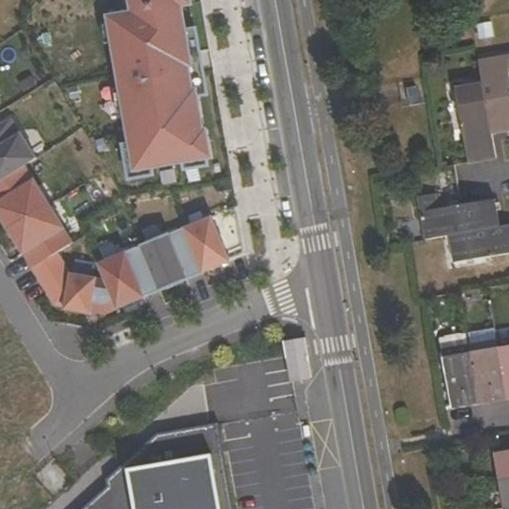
[(194,15),(192,0),(121,0),(125,20),(104,23),(131,181),(212,168),(186,16),(194,15)]
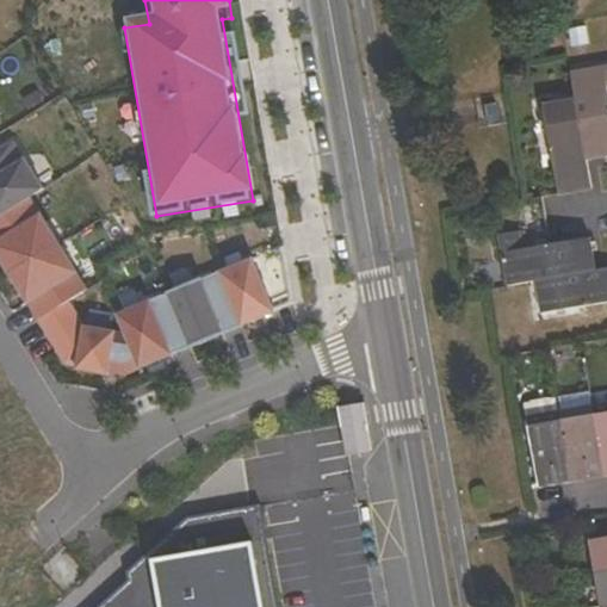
[(606,62),(569,69),(574,97),(586,159),(606,155),(606,123),(606,116),(606,115),(606,90),(606,86),(606,85),(606,62)]
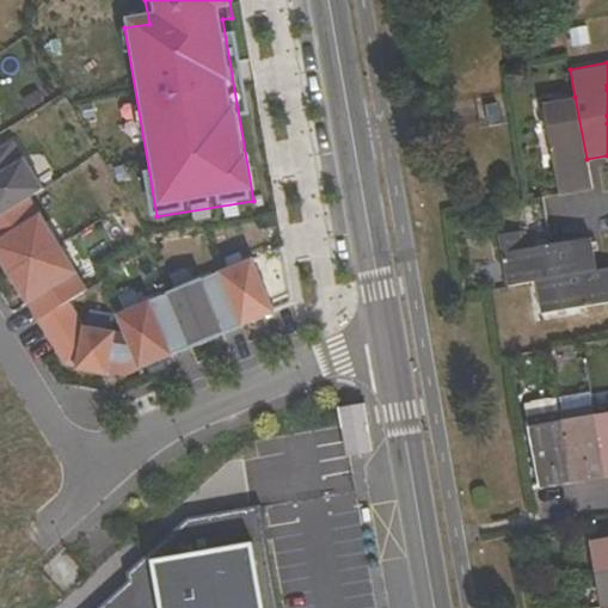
[(590,189),(588,171),(578,172),(577,160),(587,159),(575,97),(542,103),(557,195),(590,189)]
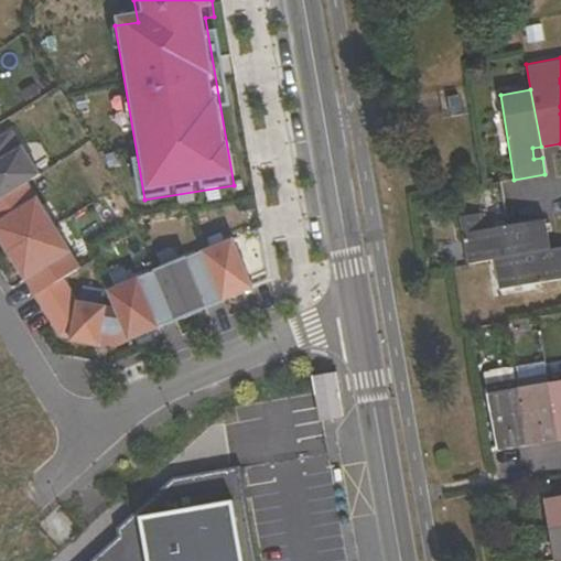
[(456,94),(446,96),(449,110),(459,108),(456,94)]
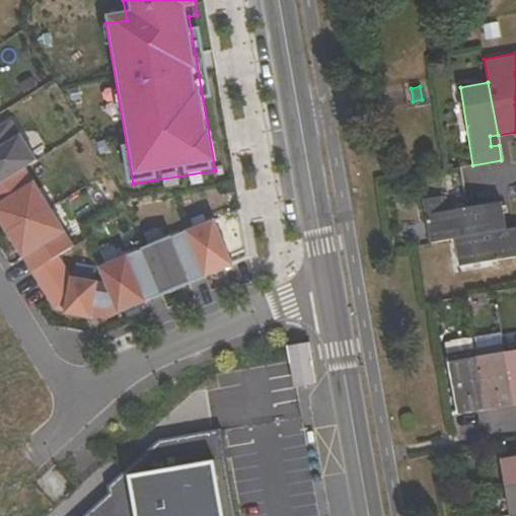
[(0,187),(37,165),(9,121),(0,127),(0,187)]
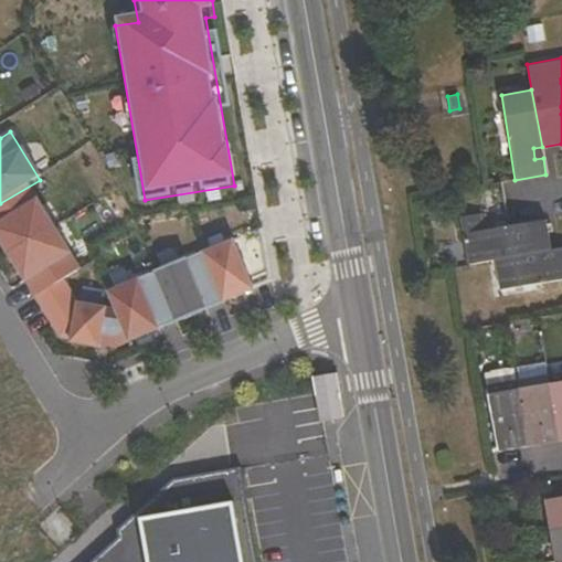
[(35,203),(0,224),(0,252),(4,260),(52,230),(35,203)]
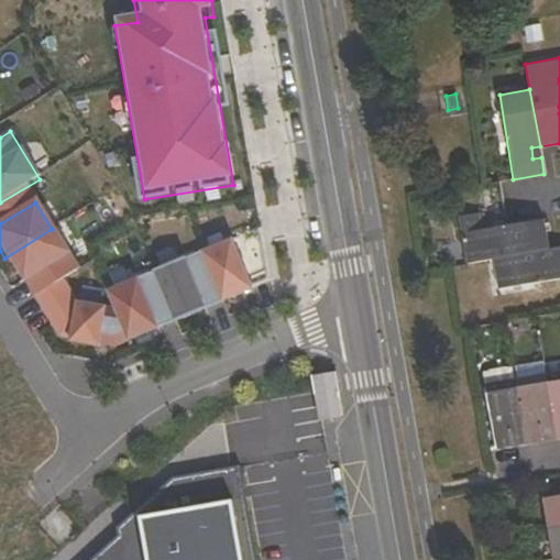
[(458,213),(465,262),(493,257),(549,248),(544,217),(516,221),(516,226),(507,228),(507,223),(481,227),(478,210),(458,213)]
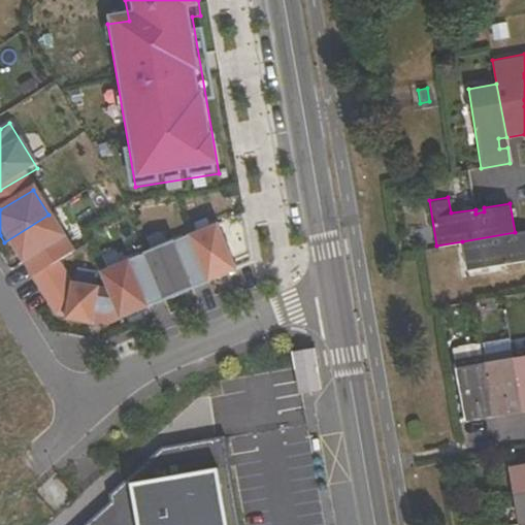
[(48,215),(4,242),(19,266),(64,238),(48,215)]
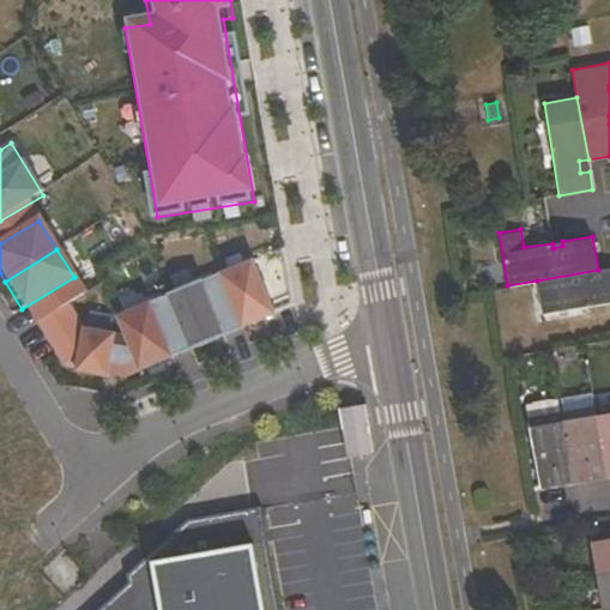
[(251,264),(219,277),(240,327),(271,314),(251,264)]
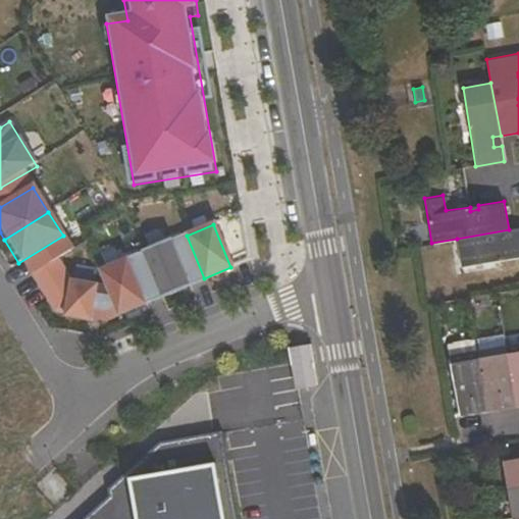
[(518,226),(517,227),(518,236),(510,237),(509,229),(457,239),(462,266),(518,256),(518,226)]
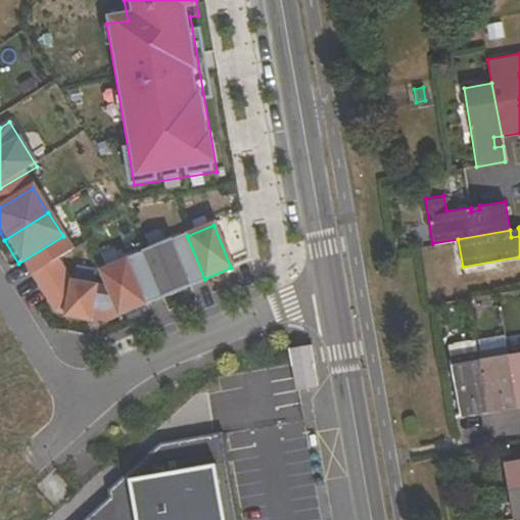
[(169,242),(142,253),(159,296),(187,285),(169,242)]
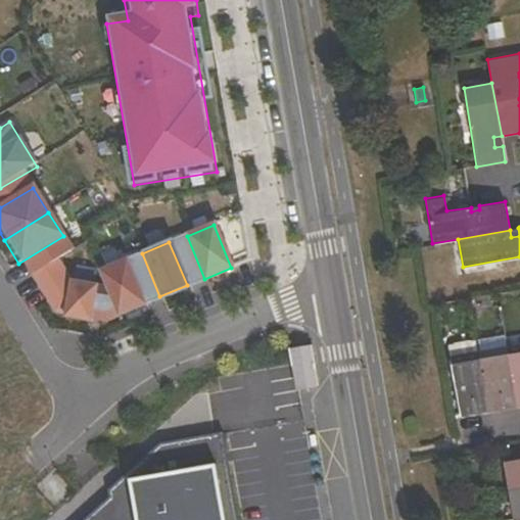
[(58,258),(31,276),(48,301),(69,287),(71,282),(71,277),(58,258)]
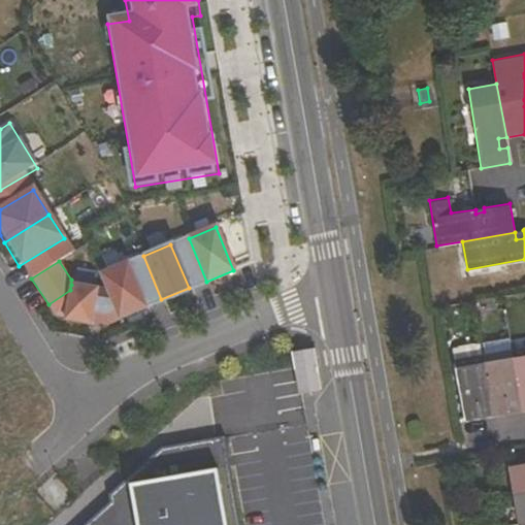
[(127,262),(100,273),(118,317),(145,305),(127,262)]
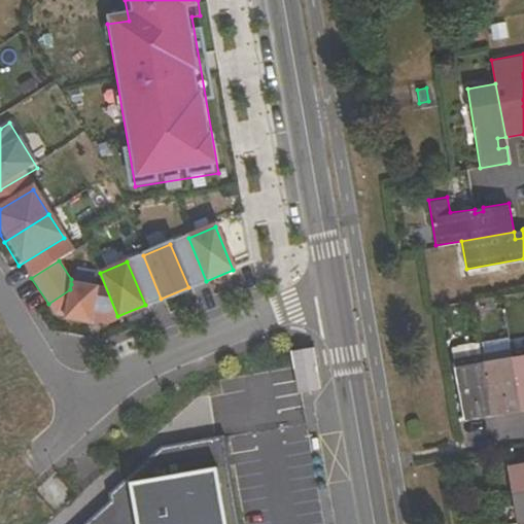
[(96,287),(71,284),(70,289),(65,323),(91,327),(96,287)]
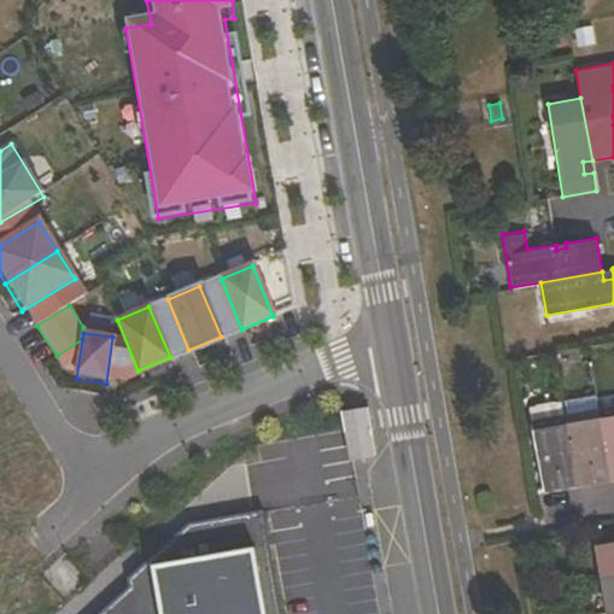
[(576,480),(565,416),(562,399),(528,404),(544,484),(545,491),(565,487),(563,483),(576,480)]
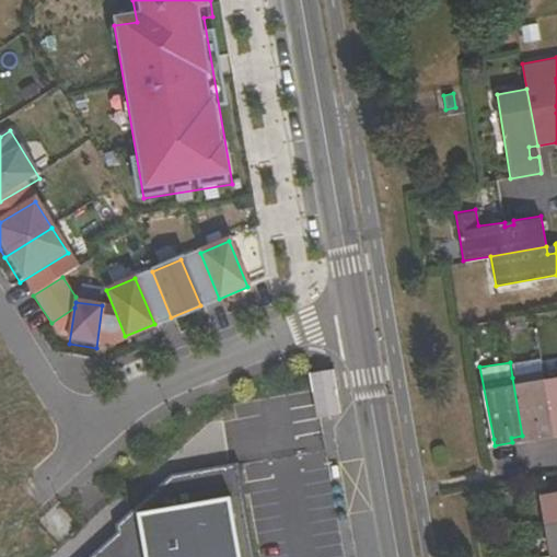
[(556,369),(542,372),(553,430),(553,436),(556,434),(556,369)]
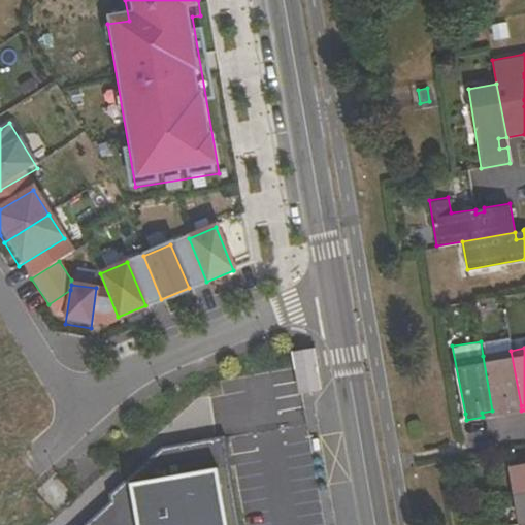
[(510,407),(521,405),(511,351),(483,356),(492,411),(493,415),(510,413),(510,407)]
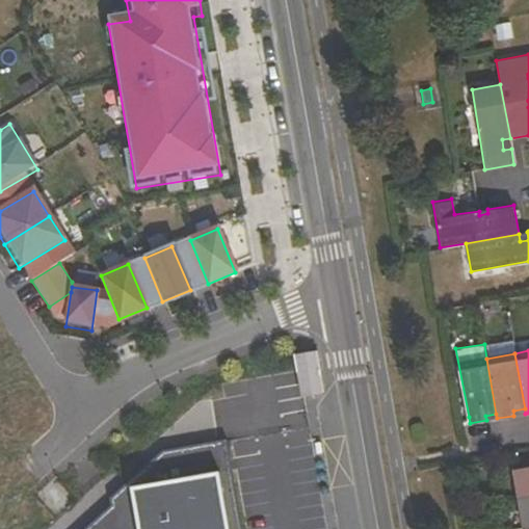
[(528,466),(514,469),(520,496),(528,494),(528,466)]
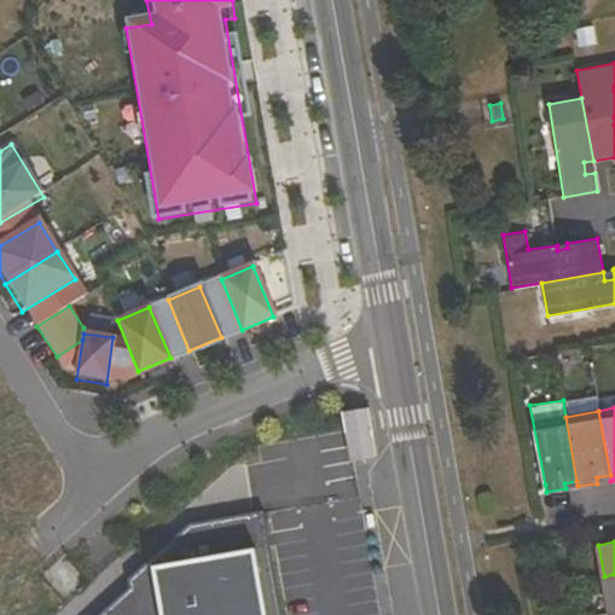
[(614,574),(604,576),(609,610),(614,609),(614,574)]
